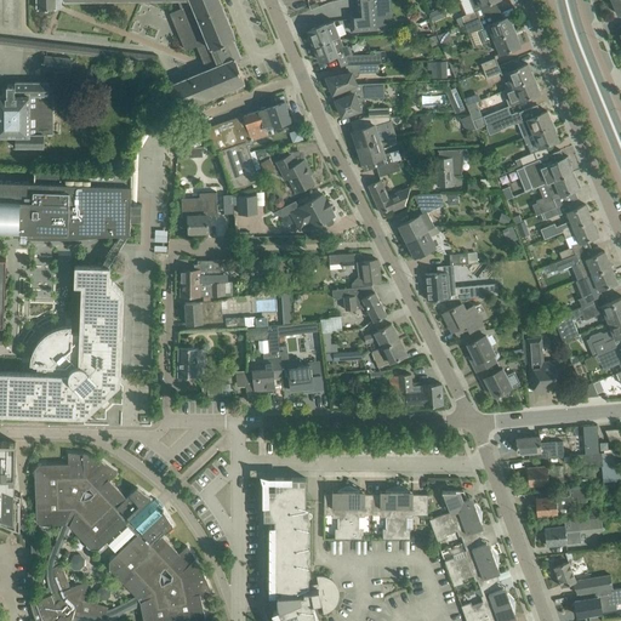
[(177,0),(206,69),(166,86),(177,110),(245,83),(235,60),(240,57),(233,39),(235,38),(218,0),(36,0),(36,9),(56,9),(55,0),(177,0)]
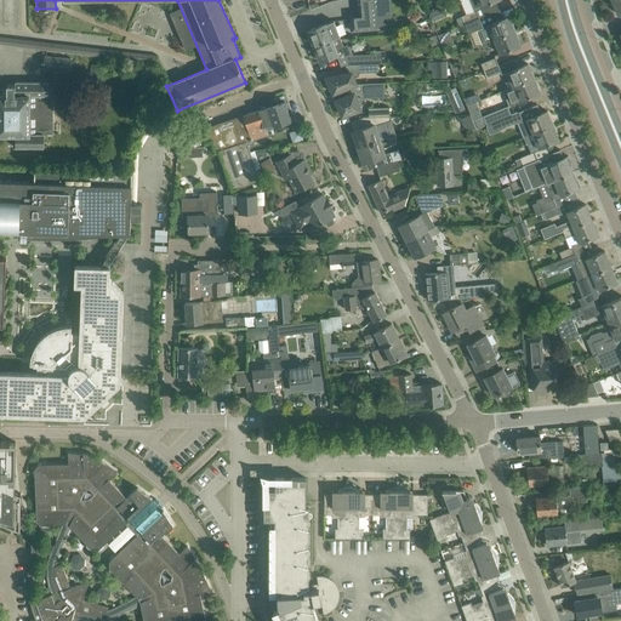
[(353,13),(351,17),(352,30),(364,29),(376,28),(375,12),(372,0),(355,0),(357,5),(358,12),(353,13)]
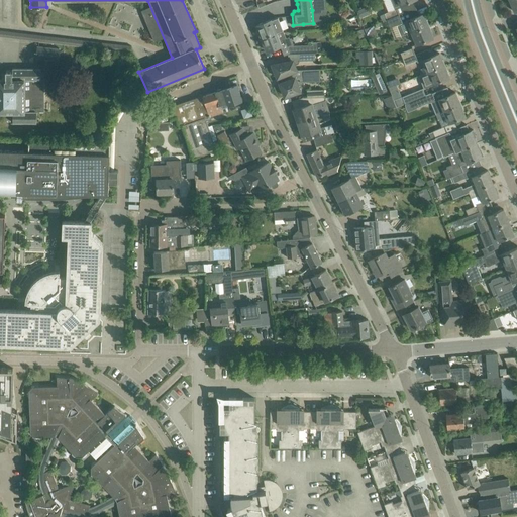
[(324,0),(310,0),(312,10),(325,9),(324,0)]
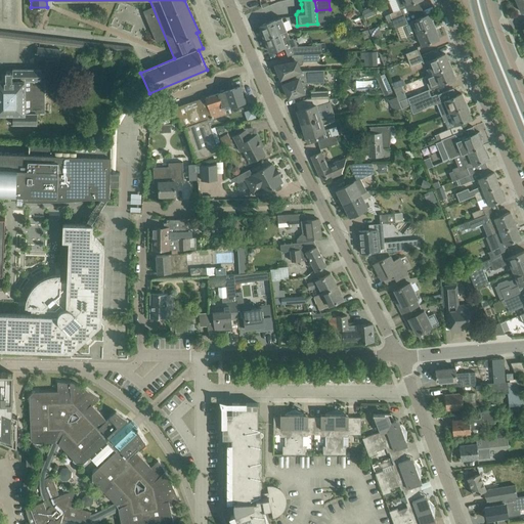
[(404,15),(402,8),(389,13),(385,15),(387,22),(392,20),(404,15)]
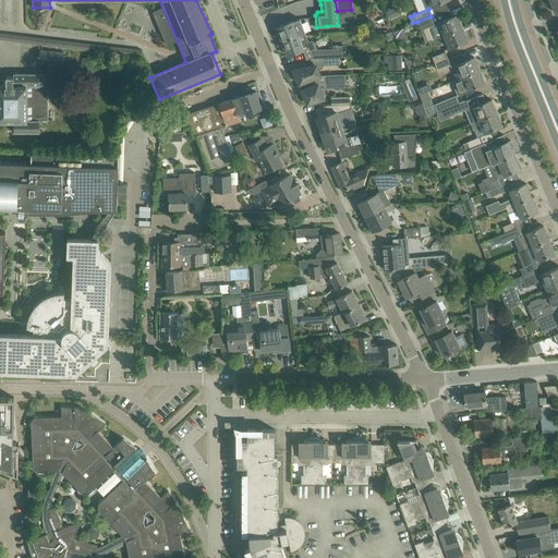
[(384,12),(373,16),(378,27),(388,23),(384,12)]
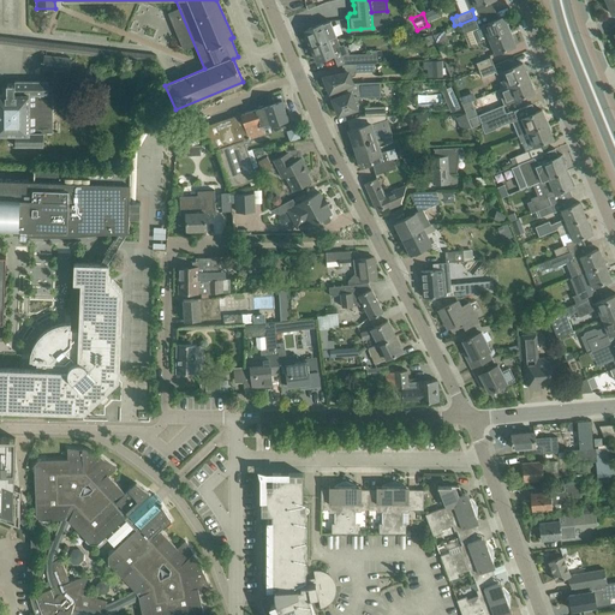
[(503,16),(478,27),(484,42),(489,41),(489,40),(509,31),(503,16)]
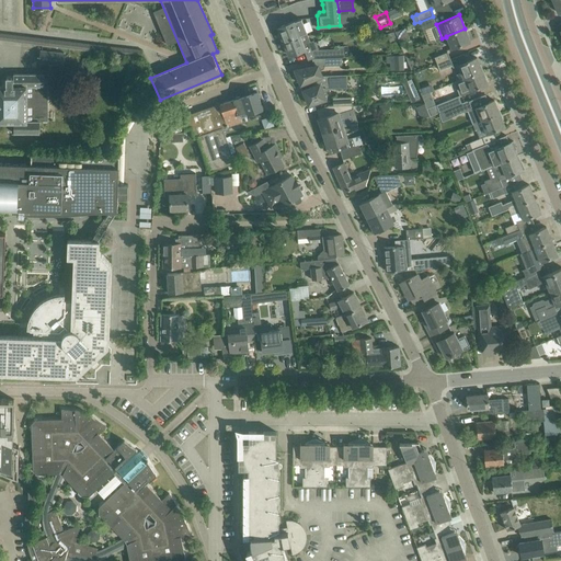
[(412,30),(412,32),(422,29),(435,23),(433,16),(420,22),(414,23),(405,27),(407,32),(412,30)]
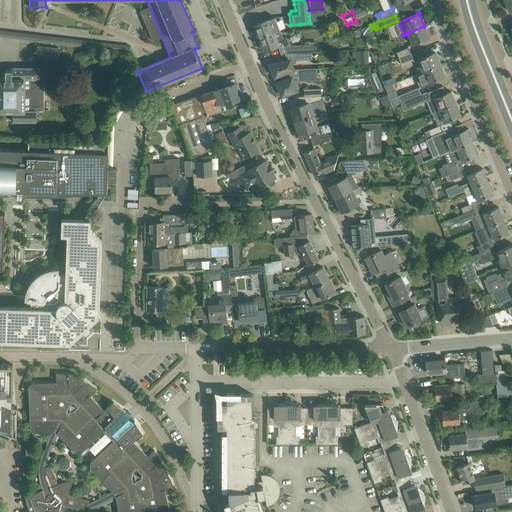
[(275,17),(268,20),(254,25),(259,38),(280,30),(275,17)]
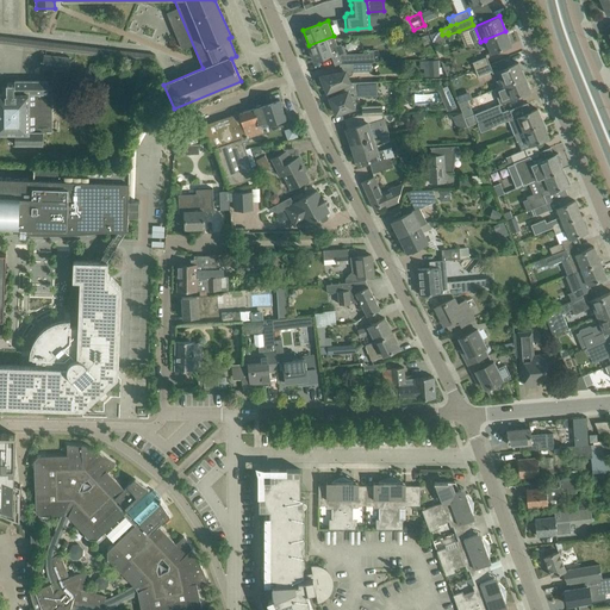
[(485,39),(485,41),(491,53),(500,49),(511,44),(505,31),(485,39)]
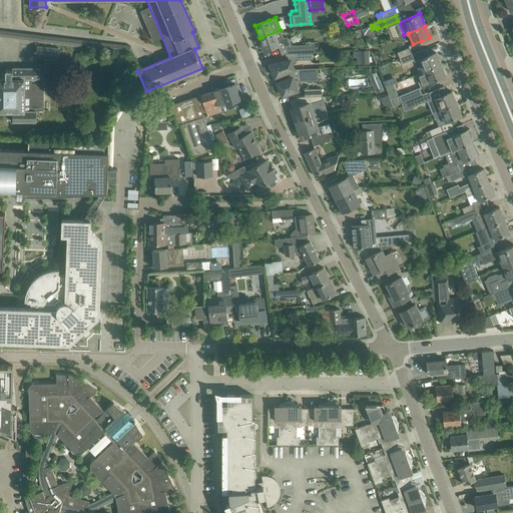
[(360,29),(353,32),(356,39),(363,36),(360,29)]
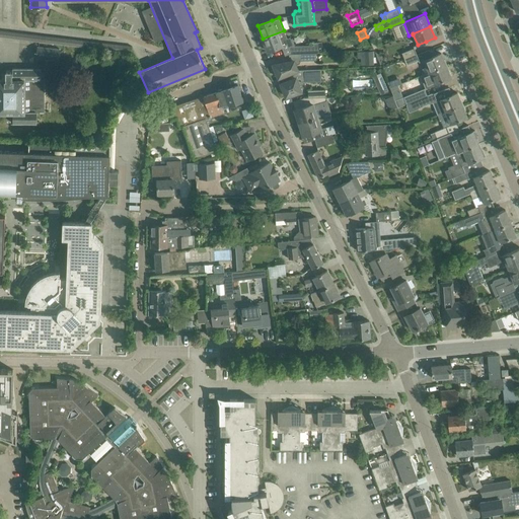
[(268,52),(281,47),(285,56),(290,54),(314,53),(314,46),(295,46),(292,39),(290,39),(290,38),(287,39),(284,30),(263,39),(268,52)]
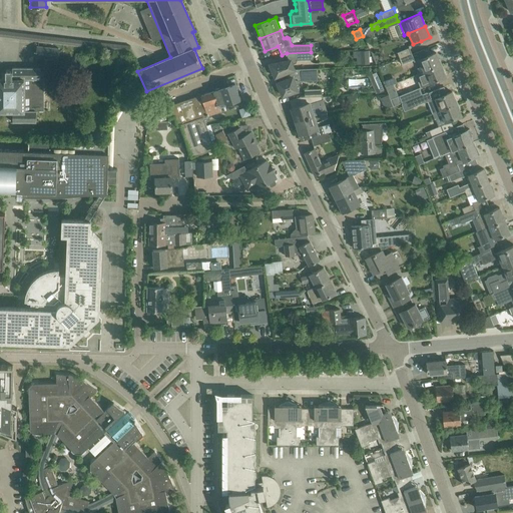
[(58,59),(60,48),(37,46),(35,57),(58,59)]
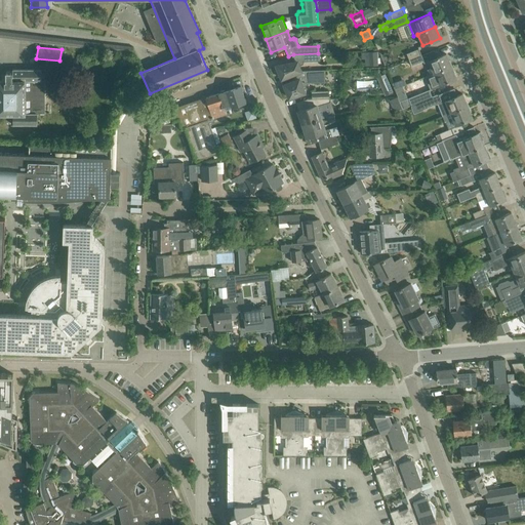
[(409,59),(421,55),(418,49),(406,53),(409,59)]
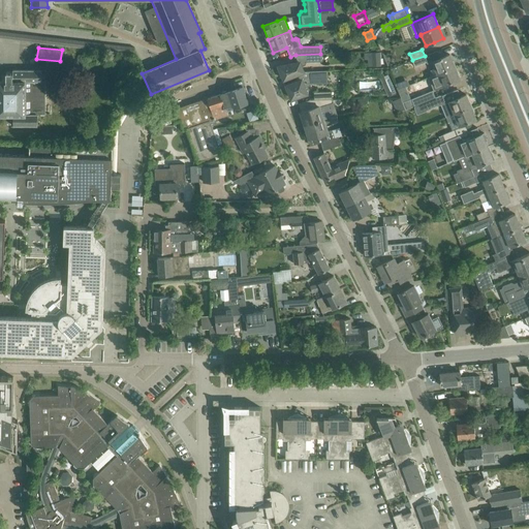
[(369,67),(380,66),(380,53),(368,53),(369,67)]
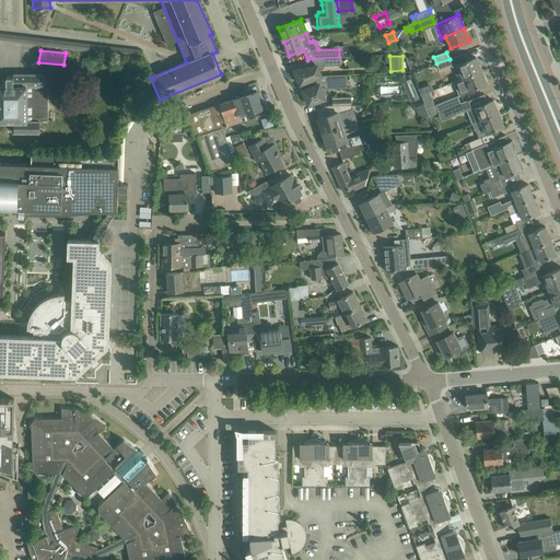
[(326,67),(342,66),(341,57),(326,58),(326,67)]
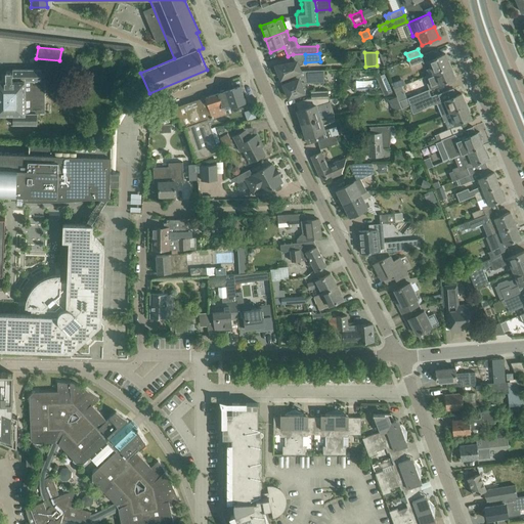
[(445,53),(440,55),(436,57),(428,60),(433,73),(433,74),(450,66),(445,53)]
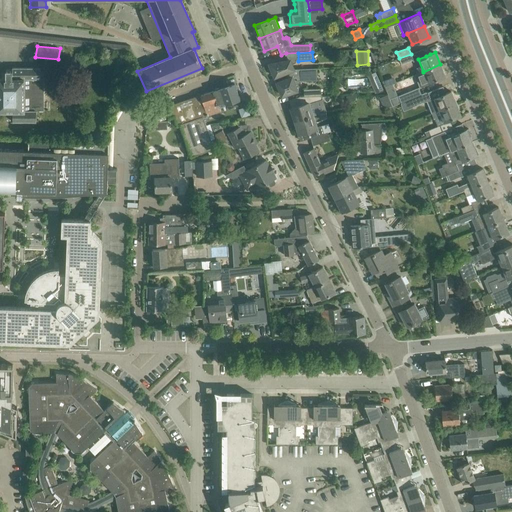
[(399,58),(401,64),(413,60),(411,54),(399,58)]
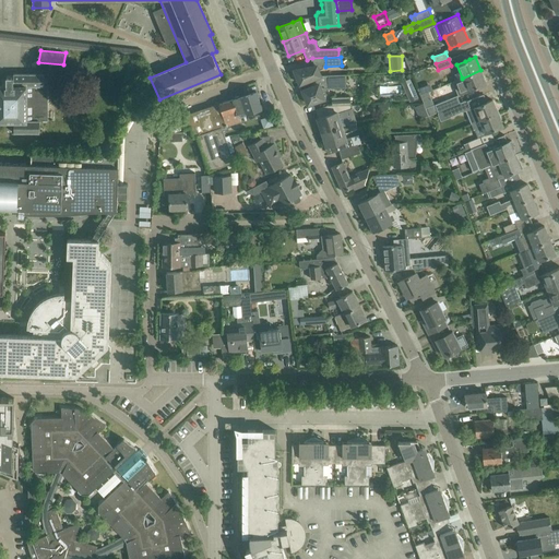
[(296,81),(298,80),(299,84),(311,80),(320,75),(317,66),(294,70),(295,73),(294,74),(296,81)]
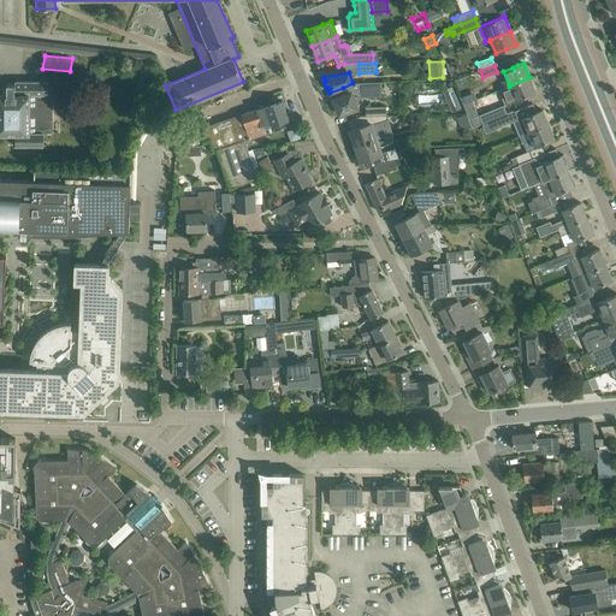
[(535,92),(529,77),(509,87),(509,86),(502,89),(498,90),(505,106),(535,94),(535,92)]
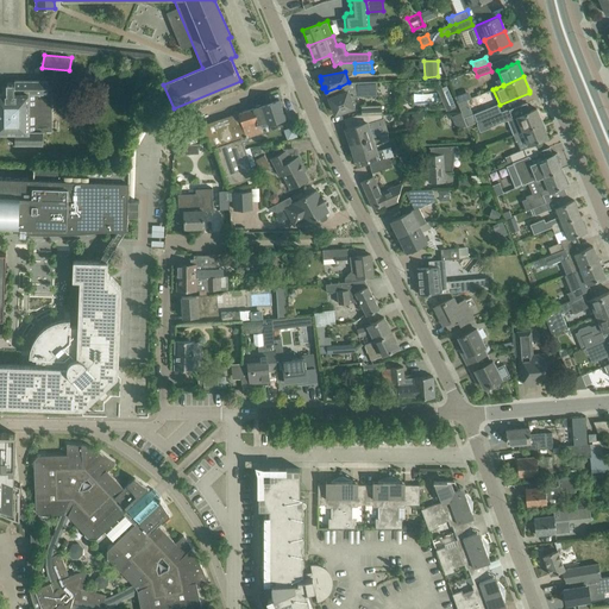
[(35,81),(24,81),(14,81),(14,82),(6,82),(6,93),(0,93),(0,131),(14,132),(14,144),(33,144),(43,144),(43,133),(45,133),(45,132),(51,132),(50,93),(50,89),(48,89),(48,81),(35,81)]
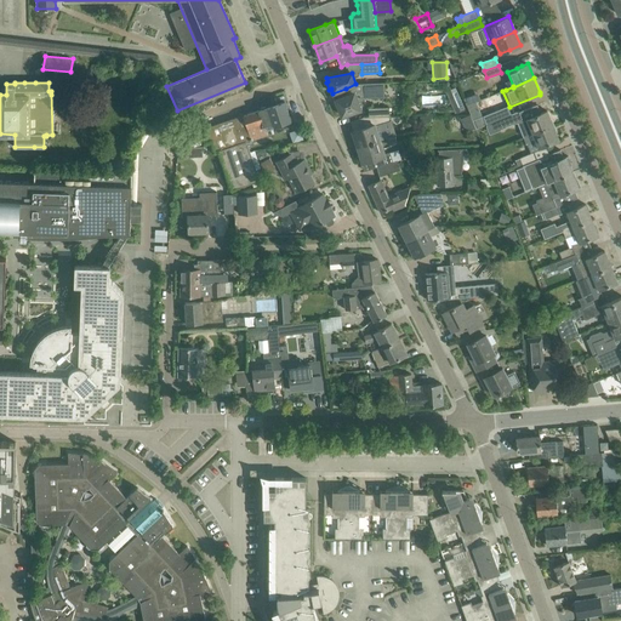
[(348,95),(336,100),(342,117),(360,109),(358,103),(366,98),(385,97),(385,83),(355,84),(346,89),(348,95)]
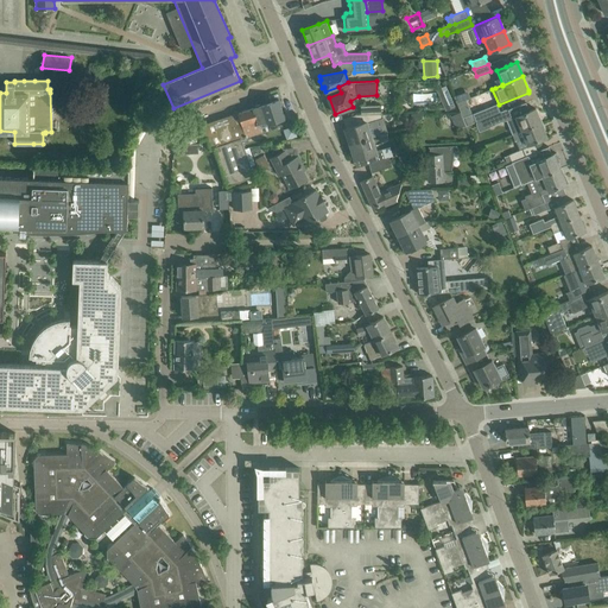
[(436,90),(445,111),(455,106),(445,86),(436,90)]
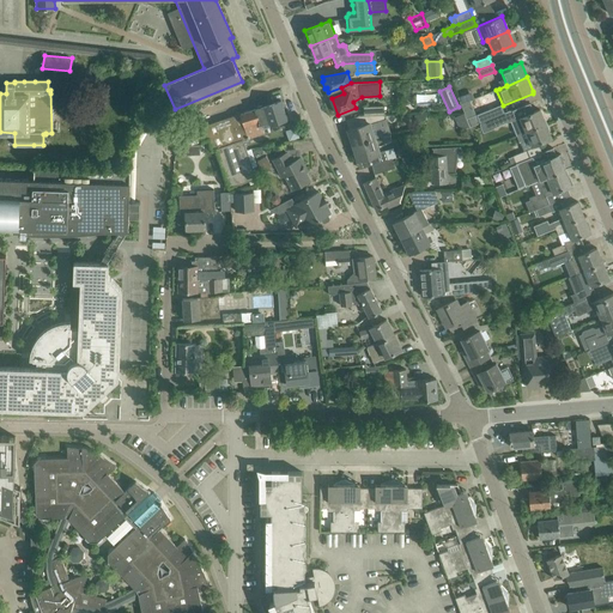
[(229,188),(256,178),(243,140),(263,133),(262,126),(269,123),(269,125),(286,119),(280,101),(198,128),(202,140),(208,138),(212,150),(216,149),(229,188)]
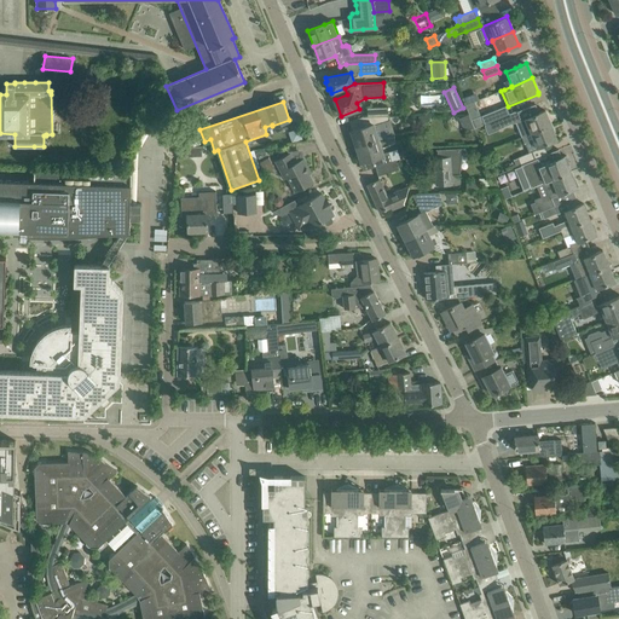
[(368,116),(388,116),(388,106),(368,108),(368,116)]
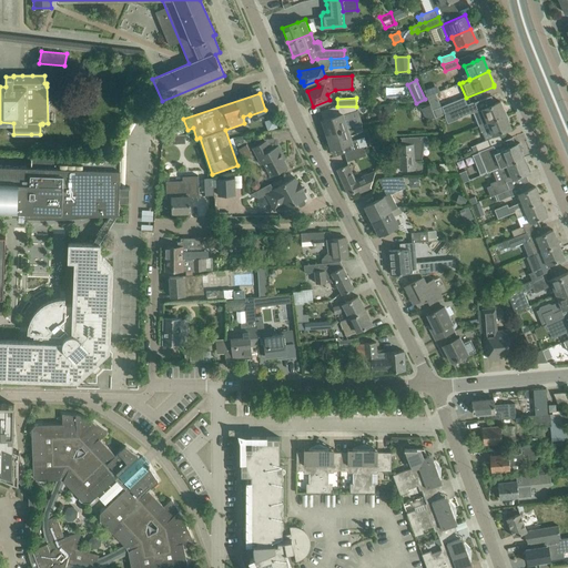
[(455,110),(467,105),(465,99),(453,103),(442,108),(433,111),(435,118),(455,110)]
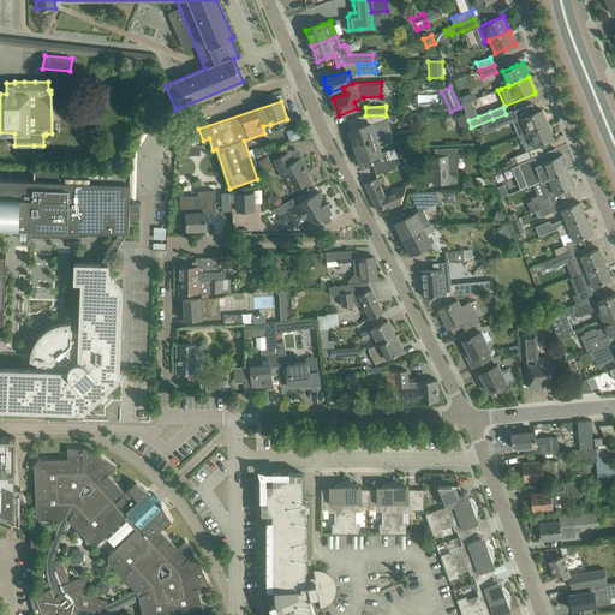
[(512,120),(518,136),(527,132),(548,124),(542,109),(536,112),(529,115),(521,118),(520,117),(514,119),(512,112),(506,114),(493,119),(496,126),(512,120)]
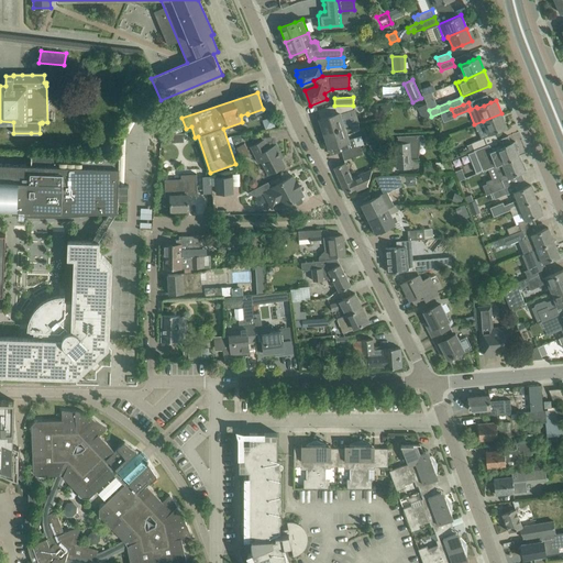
[(383,117),(389,114),(392,106),(390,102),(381,106),(383,117)]
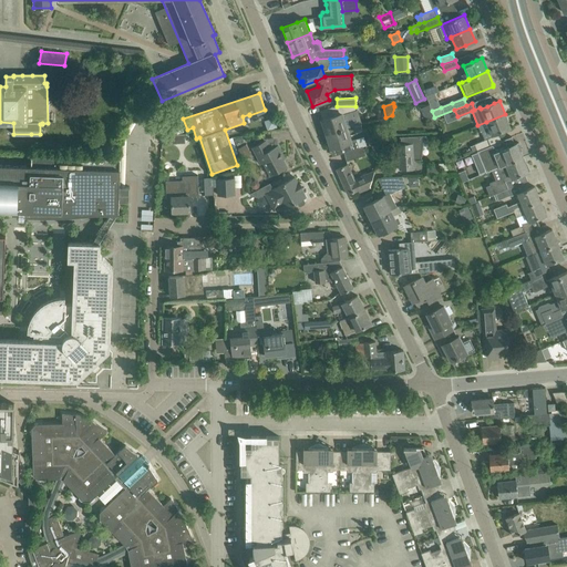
[(422,107),(424,117),(432,116),(431,105),(422,107)]
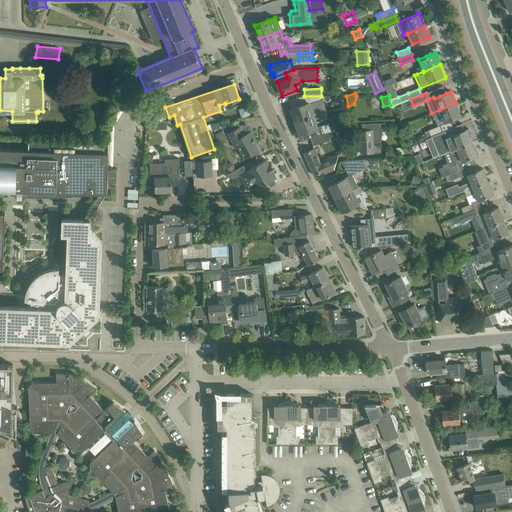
[(299,98),(290,101),(292,108),(290,109),(294,121),(313,115),(309,103),(315,102),(321,101),(321,96),(304,96),(299,97),(299,98)]
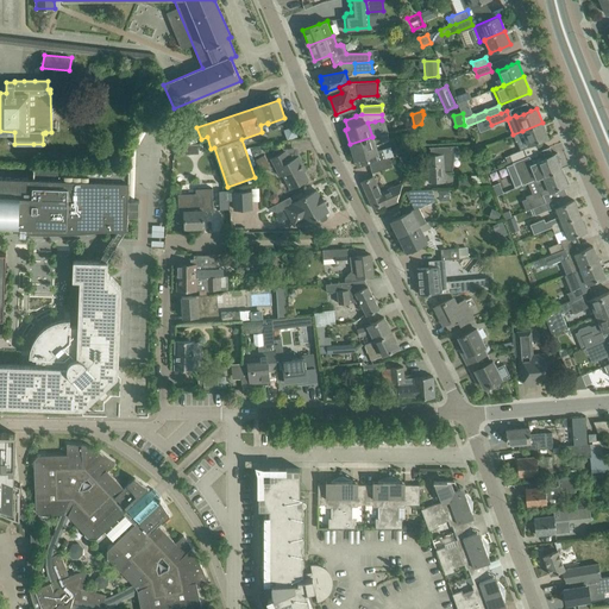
[(522,131),(513,135),(516,142),(518,142),(525,138),(528,145),(535,143),(537,142),(548,137),(542,123),(522,131)]
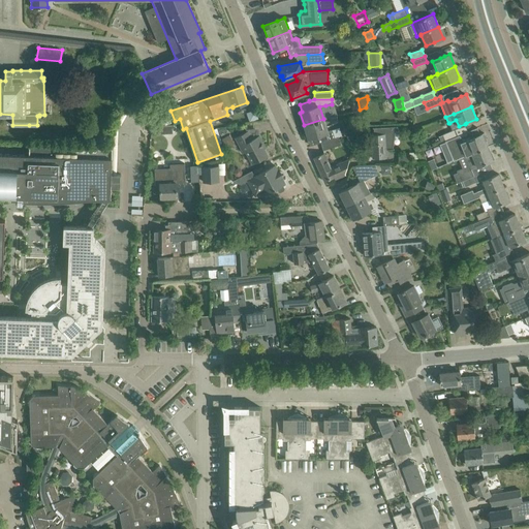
[(249,120),(257,118),(256,111),(247,113),(249,120)]
